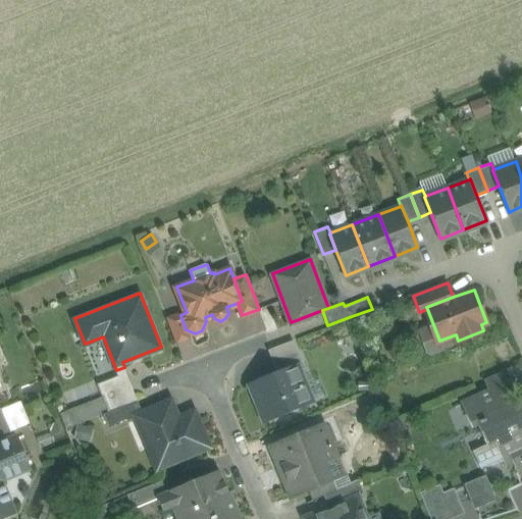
[(177,314),(167,318),(175,341),(188,336),(186,330),(186,329),(180,315),(177,314)]
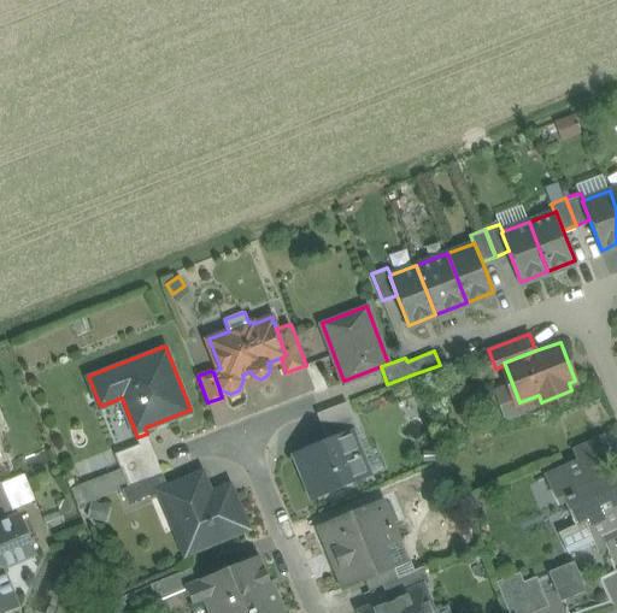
[(348,402),(318,412),(322,423),(328,437),(328,438),(329,437),(357,426),(352,413),(348,402)]
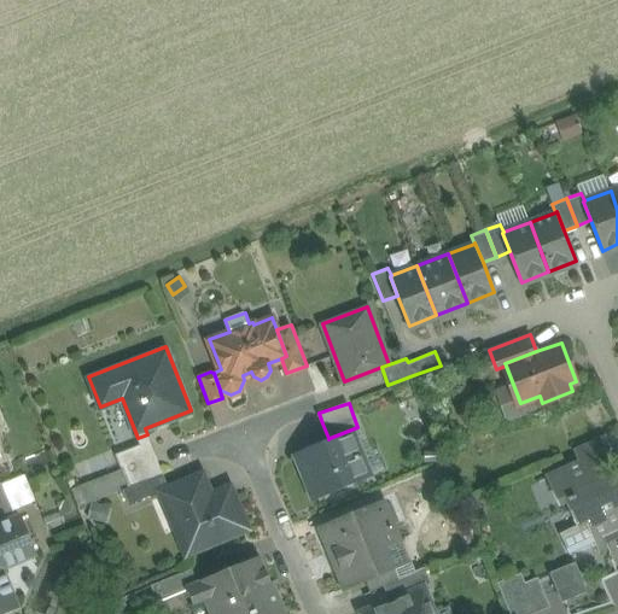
[(328,438),(295,451),(314,498),(371,474),(371,473),(363,477),(355,455),(361,452),(354,434),(332,444),(330,438),(328,439),(328,438)]
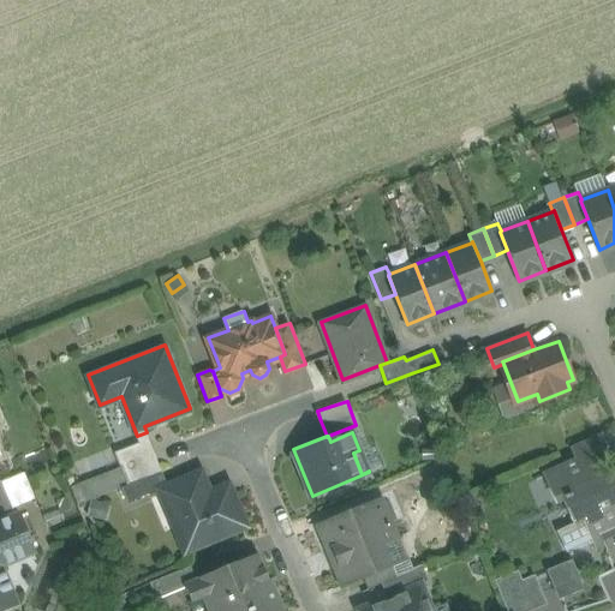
[(149,437),(115,450),(127,484),(161,471),(149,437)]
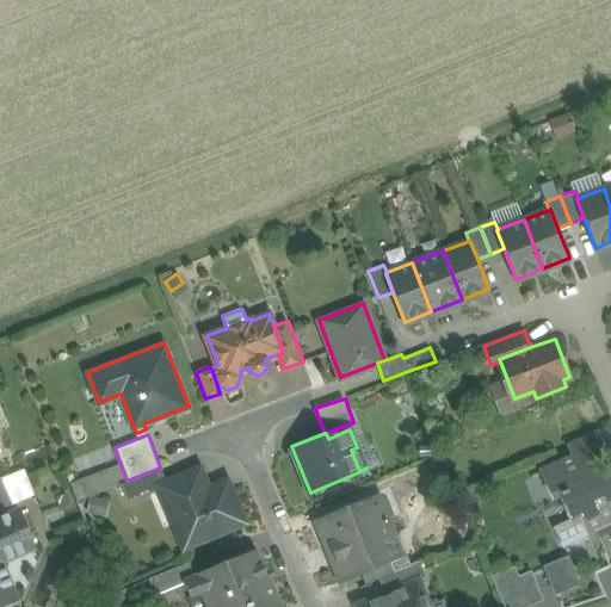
[(585,450),(541,470),(554,496),(560,494),(571,519),(554,526),(563,546),(588,534),(597,530),(608,551),(610,549),(610,471),(610,469),(596,475),(585,450)]
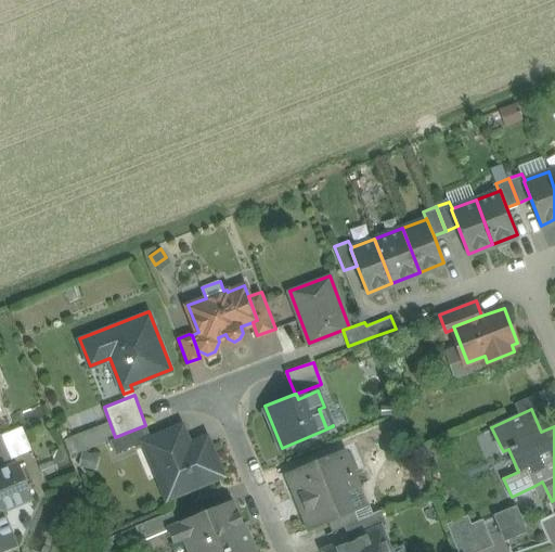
[(151,437),(146,439),(147,441),(144,443),(167,498),(222,474),(209,443),(193,450),(182,424),(151,437)]
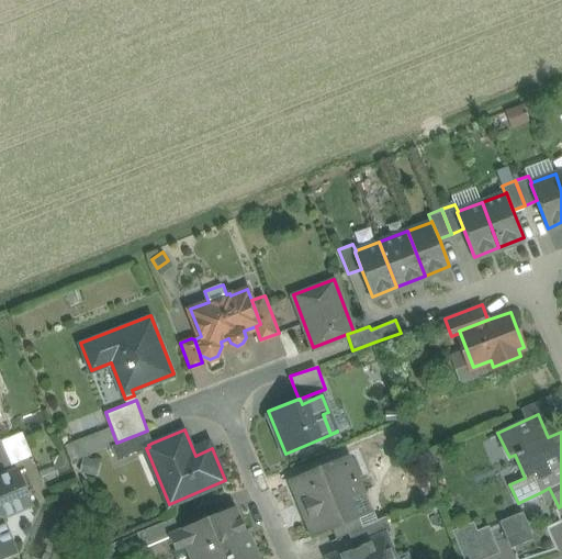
[(116,443),(111,445),(117,460),(146,448),(149,447),(148,445),(153,443),(147,431),(116,443)]
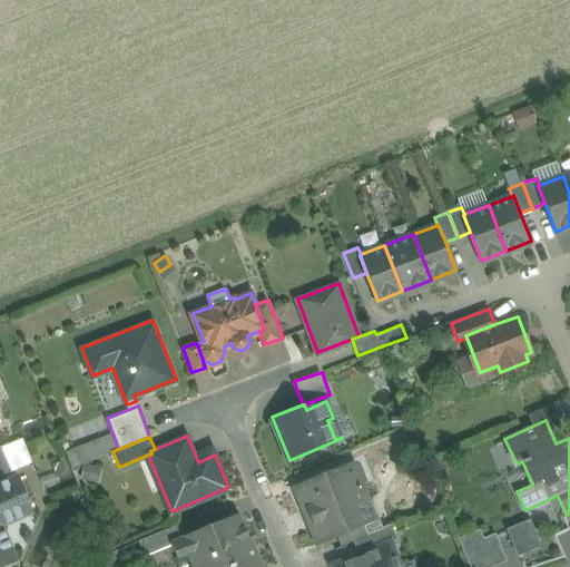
[(1,446),(0,445),(0,482),(15,477),(1,446)]
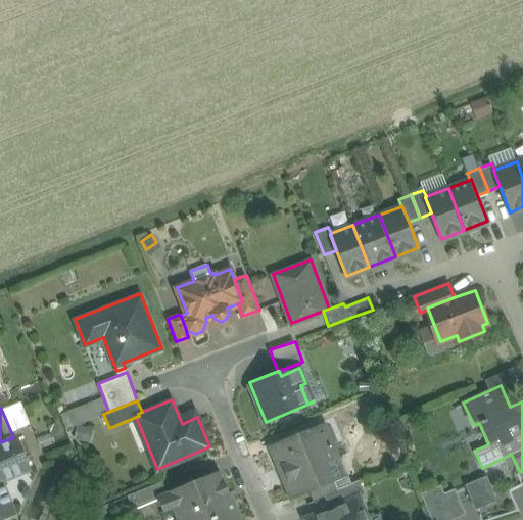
[(324,424),(271,446),(291,495),(311,488),(334,478),(327,462),(338,458),(324,424)]
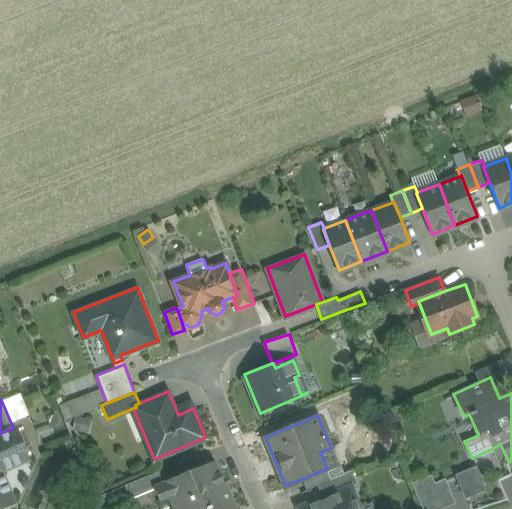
[(0,507),(14,502),(0,467),(0,460),(25,450),(15,427),(13,428),(0,433),(0,507)]
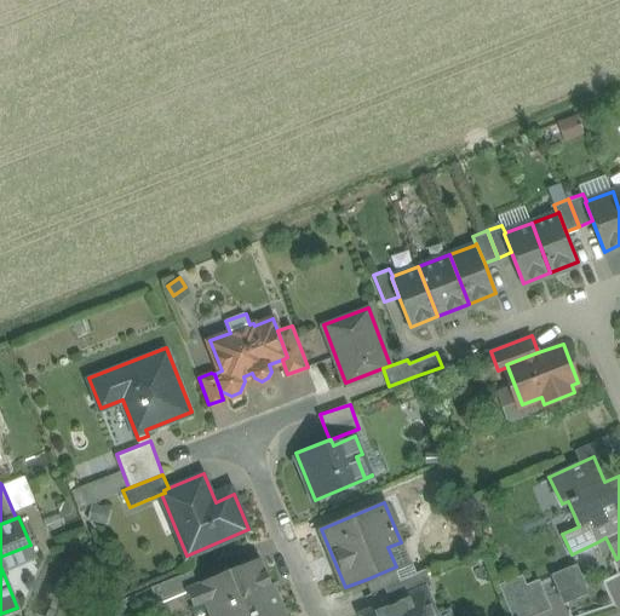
[(260,557),(231,569),(224,565),(222,573),(197,582),(188,586),(189,588),(196,604),(205,600),(210,614),(273,588),(260,557)]
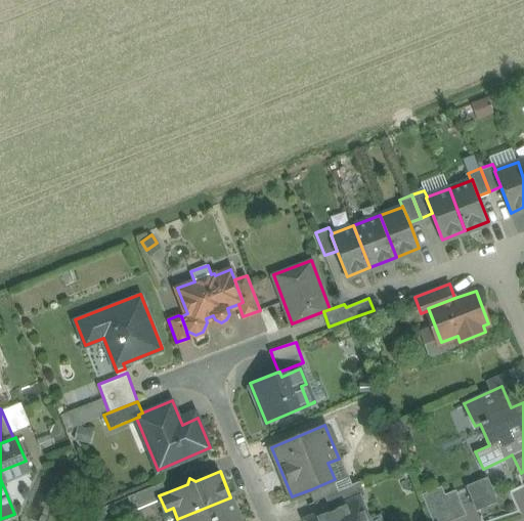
[(490,473),(467,482),(478,508),(500,498),(490,473)]
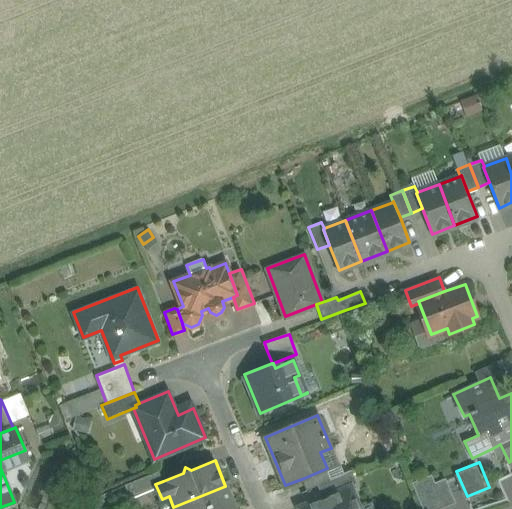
[(327,468),(304,478),(308,488),(320,484),(331,479),(327,468)]
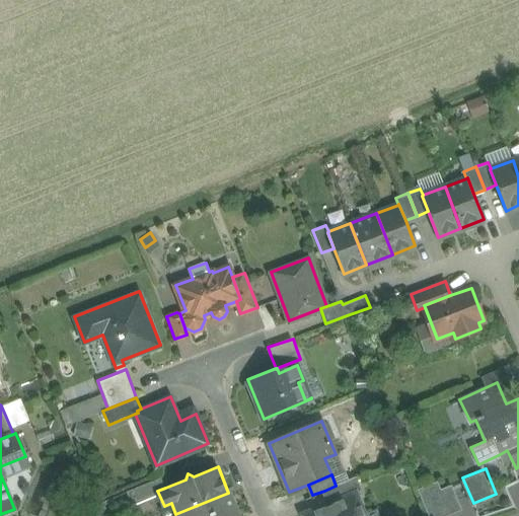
[(160,476),(127,491),(132,504),(158,493),(157,491),(165,488),(160,476)]
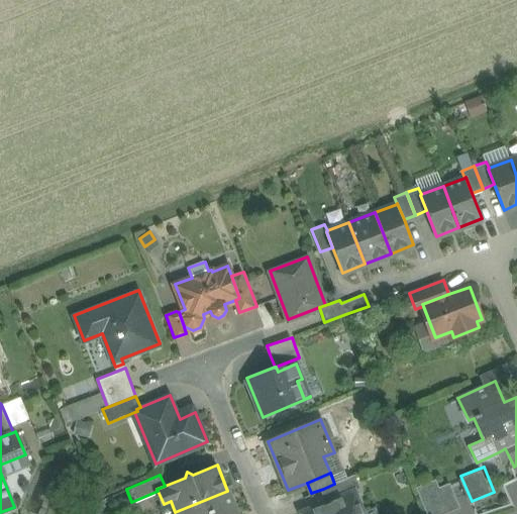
[(334,484),(323,489),(328,501),(353,490),(348,478),(334,484)]
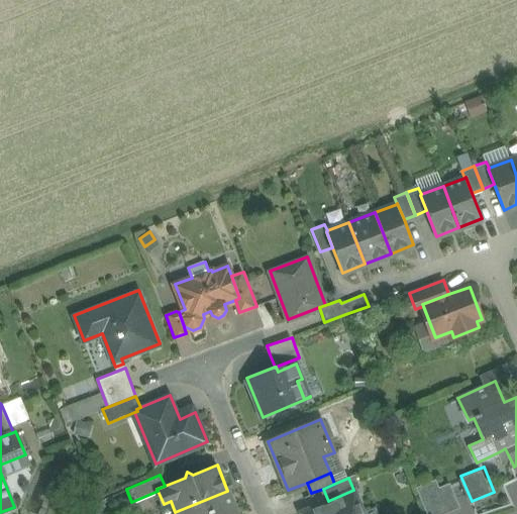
[(449,484),(421,495),(428,513),(437,513),(458,506),(449,484)]
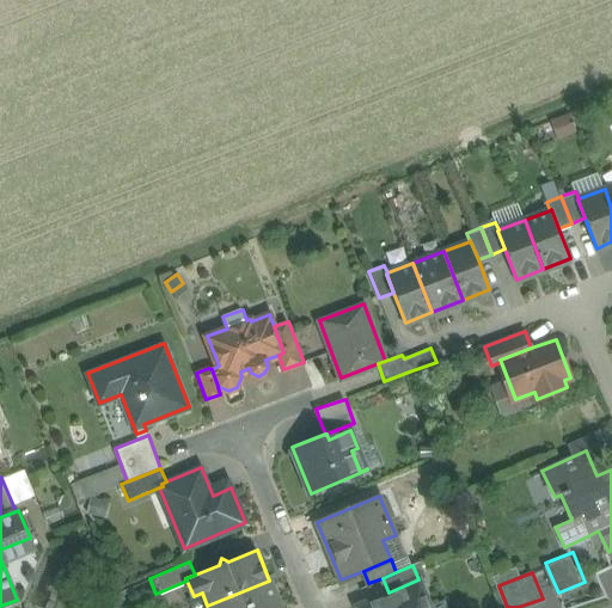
[(389,593),(357,605),(357,607),(430,607),(420,579),(418,579),(389,593)]
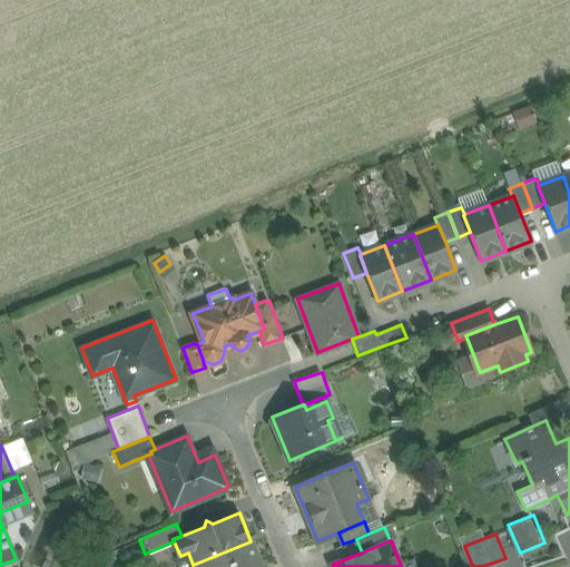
[(262,566),(251,541),(193,565),(194,566),(262,566)]
